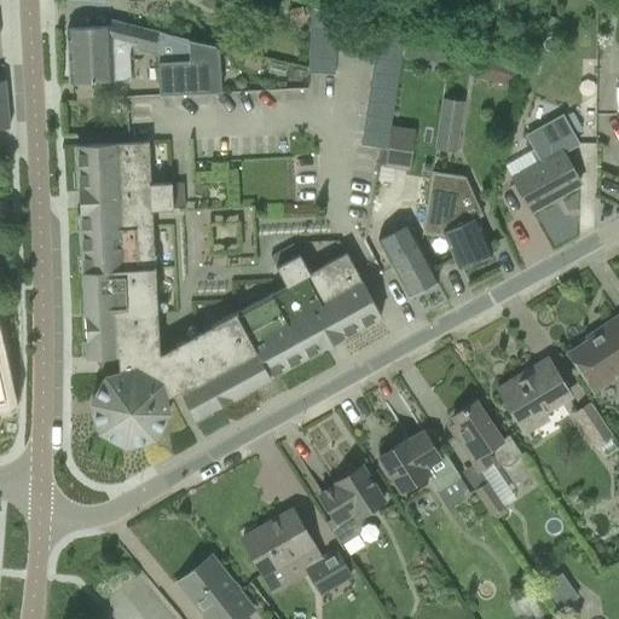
[(289,10),(291,21),(305,18),(302,7),(289,10)]
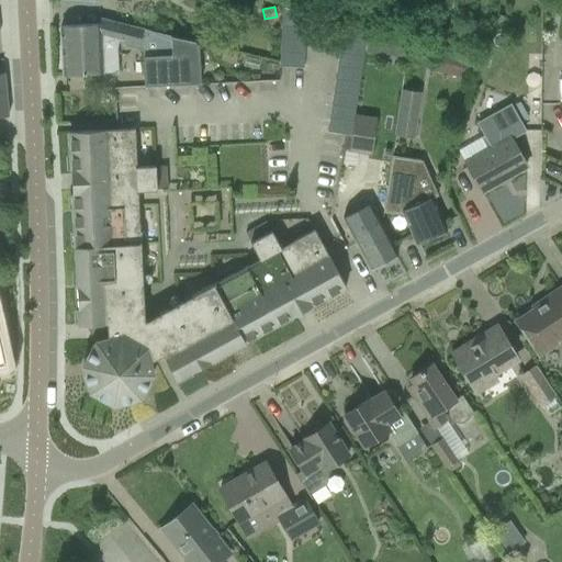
[(283,8),(282,26),(305,27),(306,14),(283,8)]
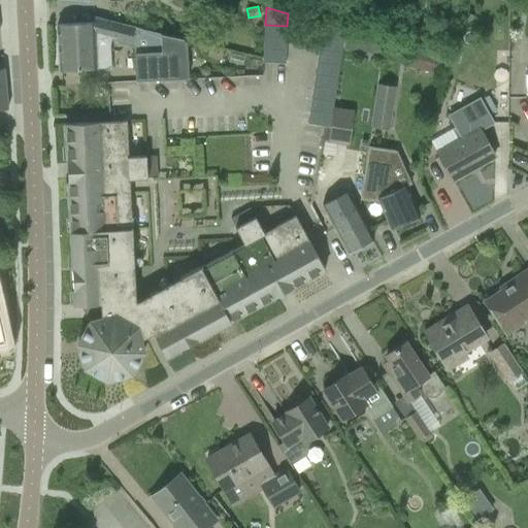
[(58,25),(58,26),(60,70),(60,71),(108,68),(111,68),(110,45),(111,39),(131,44),(136,54),(138,81),(189,78),(187,40),(161,34),(135,28),(95,18),(94,18),(94,23),(58,25)]
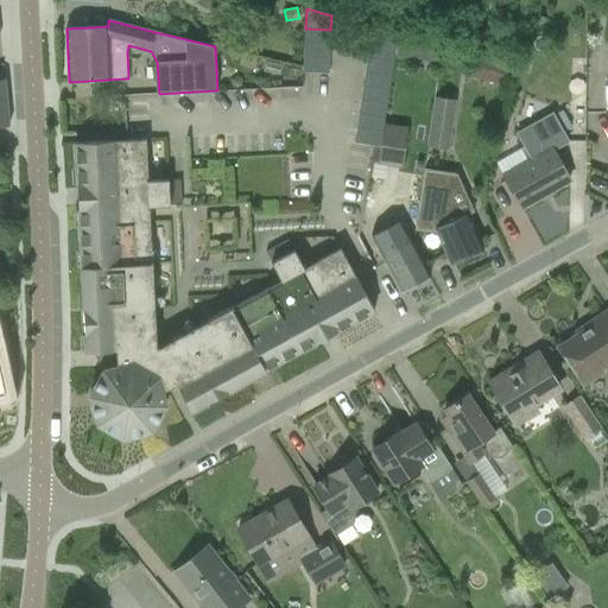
[(305,29),(304,43),(330,44),(330,30),(305,29)]
